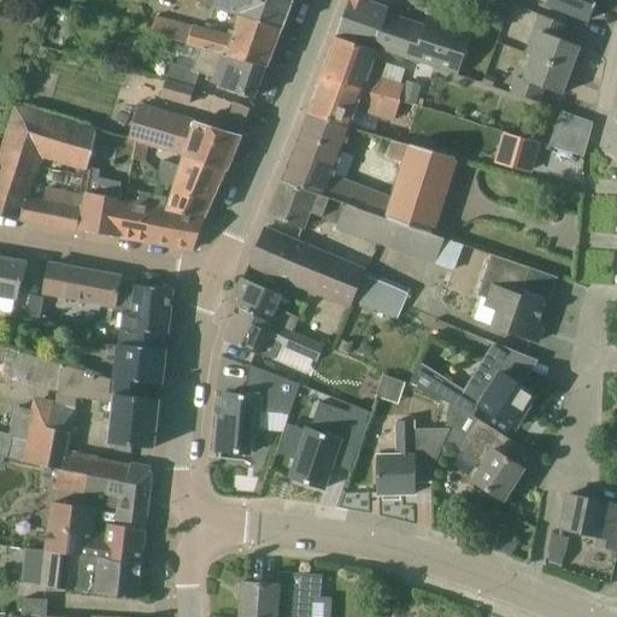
[(282,28),(292,0),(198,0),(198,1),(229,13),(240,17),(282,28)]
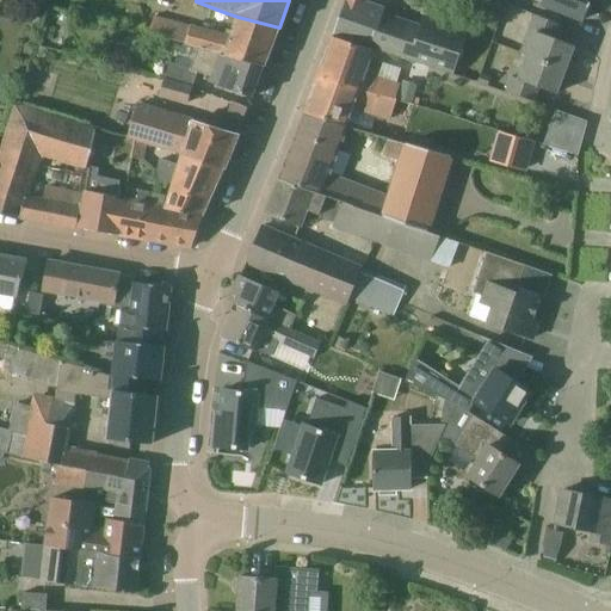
[(368,4),(369,0),(346,0),(333,34),(356,42),(452,76),(469,31),(424,14),(418,30),(381,17),(383,8),(368,4)]
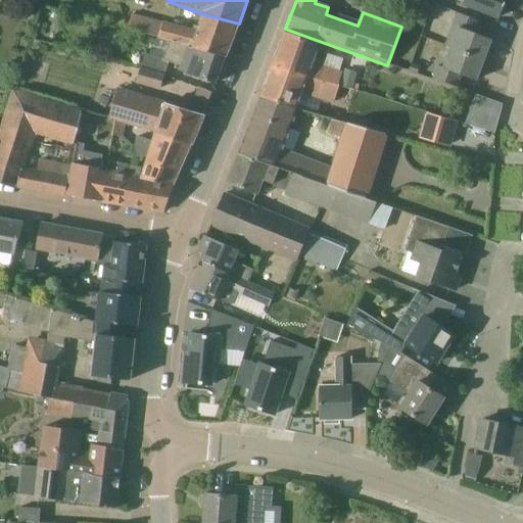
[(465,0),(463,6),(500,19),(507,0),(465,0)]
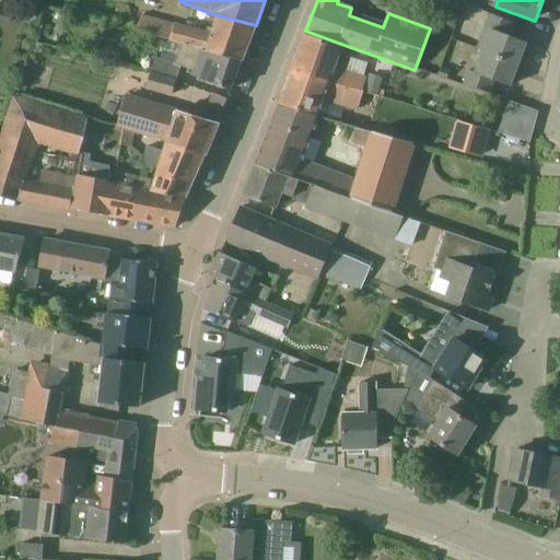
[(477,49),(483,51),(525,67),(529,57),(522,54),(526,42),(511,36),(515,23),(490,13),(477,49)]
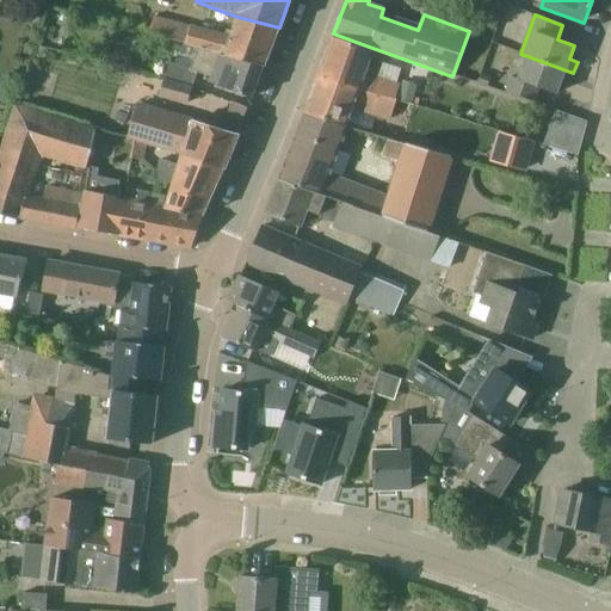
[(150,34),(184,43),(186,44),(185,45),(198,49),(264,66),(264,67),(279,28),(238,17),(232,38),(155,17),(150,34)]
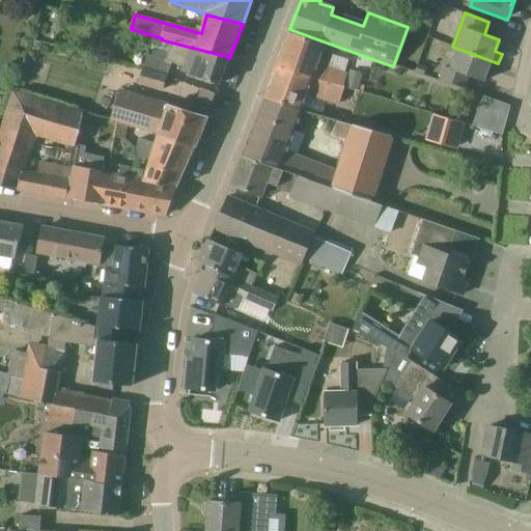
[(277,65),(342,87),(346,73),(328,66),(329,63),(319,60),(325,45),(289,32),(277,65)]
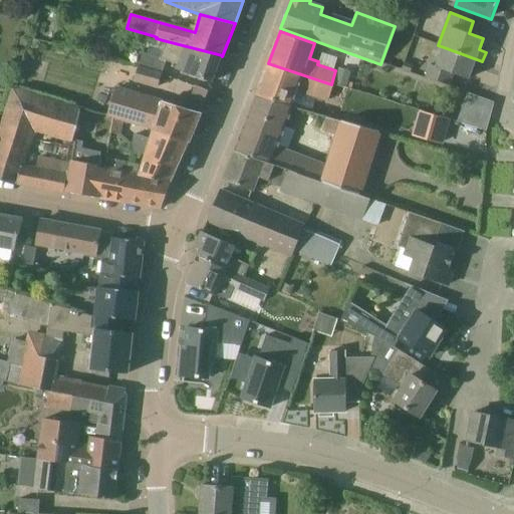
[(161,57),(149,53),(141,50),(136,63),(139,64),(138,65),(162,74),(166,62),(178,66),(177,69),(212,81),(222,55),(167,41),(161,57)]
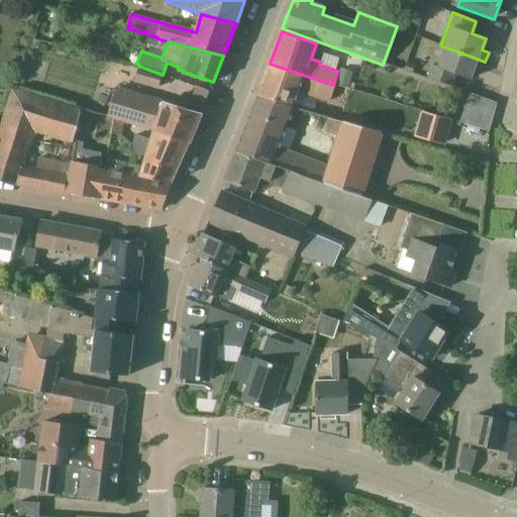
[(485,62),(446,47),(439,67),(433,65),(429,78),(451,86),(455,74),(471,79),(476,68),(482,71),(485,62)]
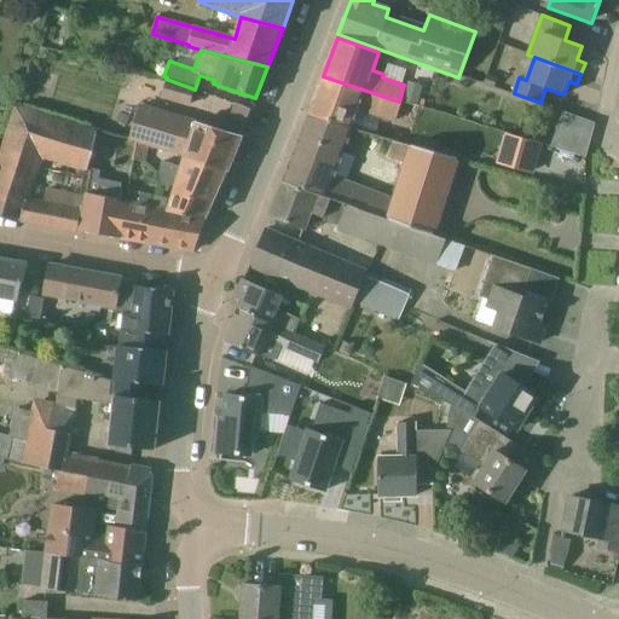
[(484,84),(493,87),(497,77),(495,76),(487,74),(484,84)]
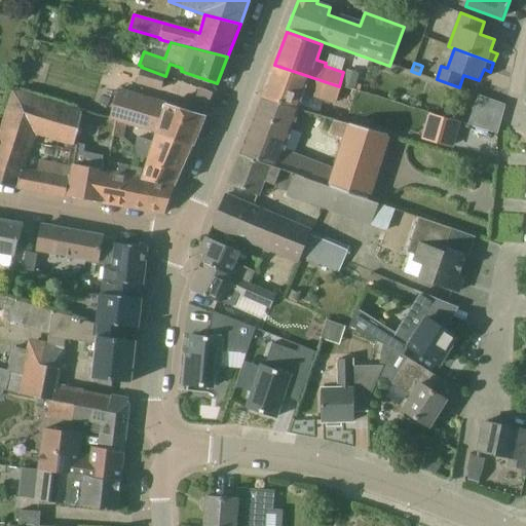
[(340,86),(339,86),(274,65),(263,96),(300,108),(304,94),(334,103),(340,86)]
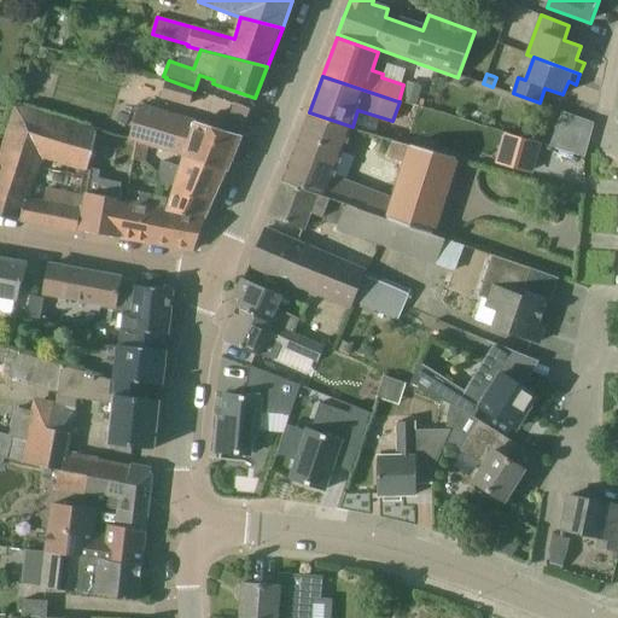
[(194,89),(165,79),(161,94),(188,104),(194,89)]
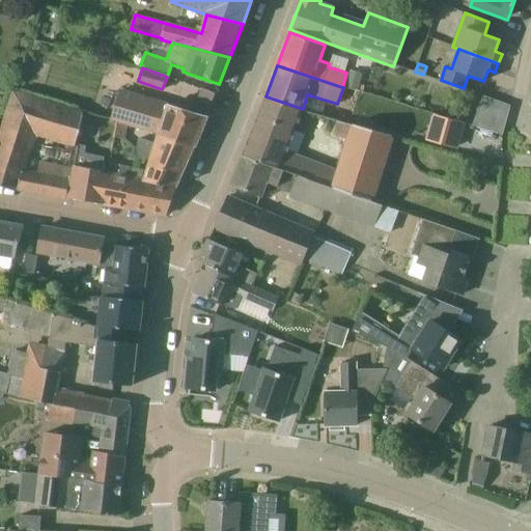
[(359,89),(362,77),(350,73),(345,85),(359,89)]
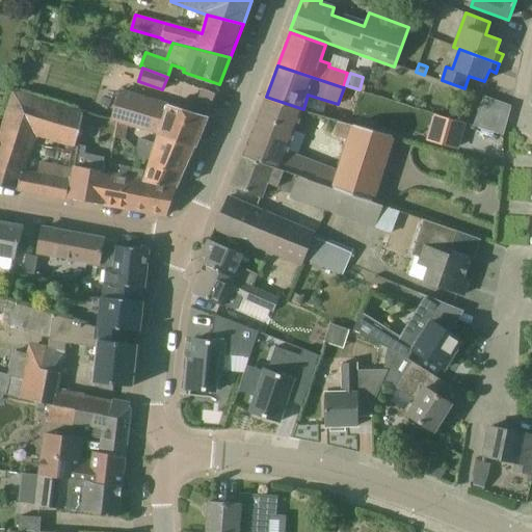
[(120,120),(130,123),(160,132),(194,147),(207,117),(216,94),(203,88),(192,113),(120,91),(112,117),(120,120)]
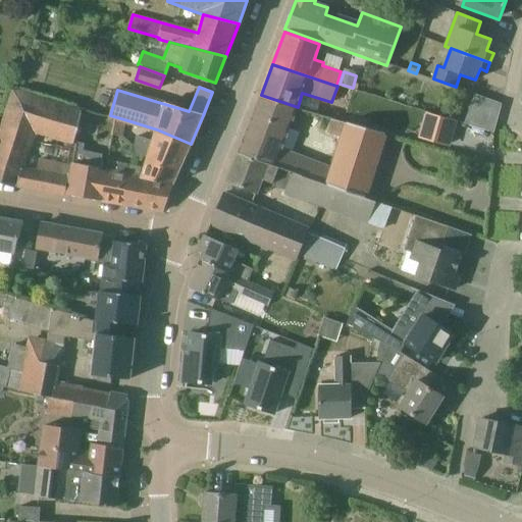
[(0,181),(18,186),(23,168),(35,133),(73,144),(84,111),(13,90),(0,134),(0,181)]
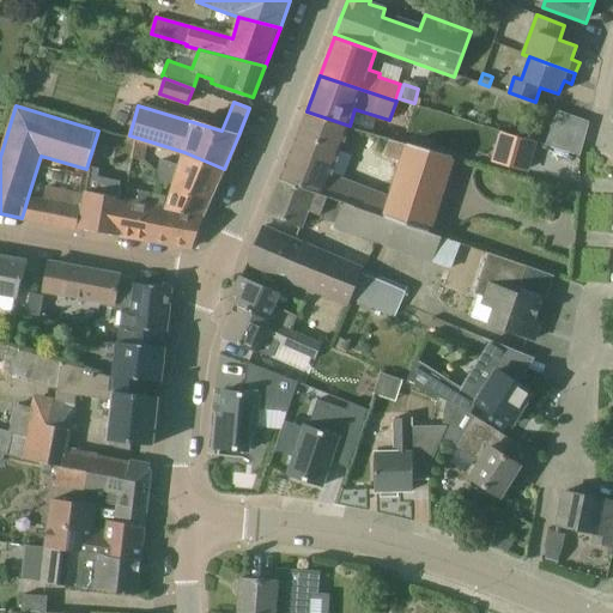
[(554,109),(544,144),(578,155),(589,120),(554,109)]
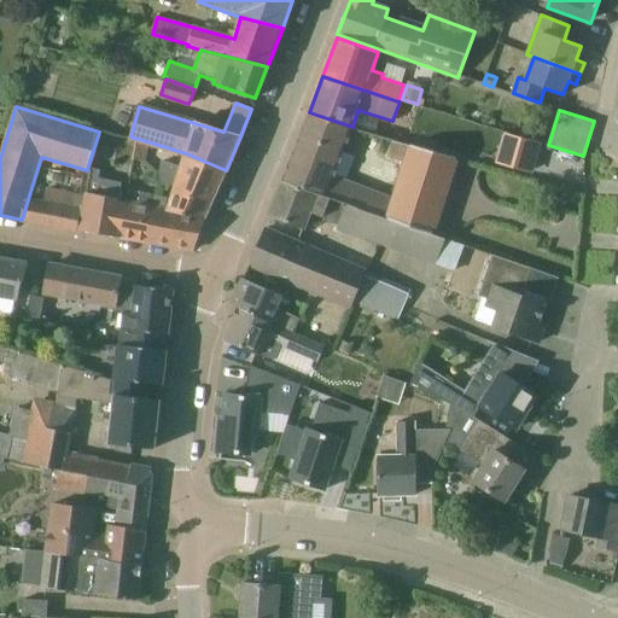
[(283,180),(362,209),(369,187),(334,174),(353,127),(309,112),(283,180)]
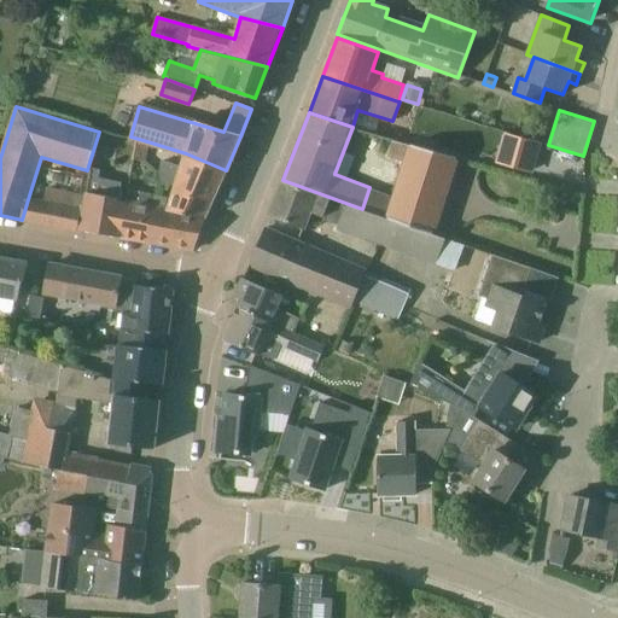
[(496,161),(532,172),(541,144),(505,133),(496,161)]
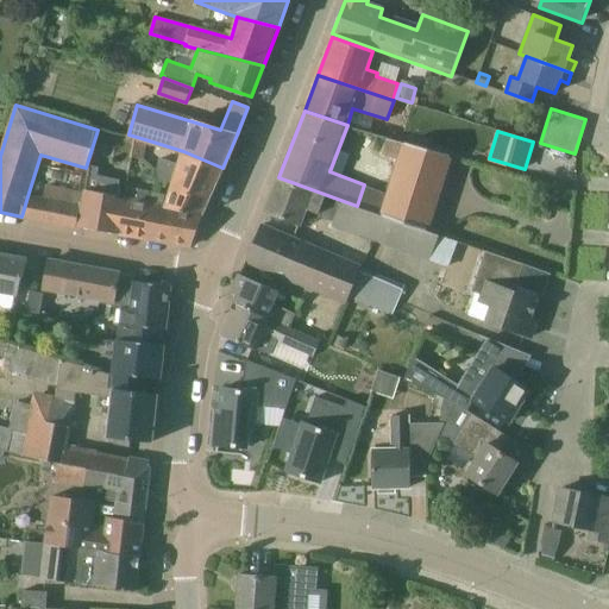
[(149,140),(137,137),(132,155),(143,158),(149,140)]
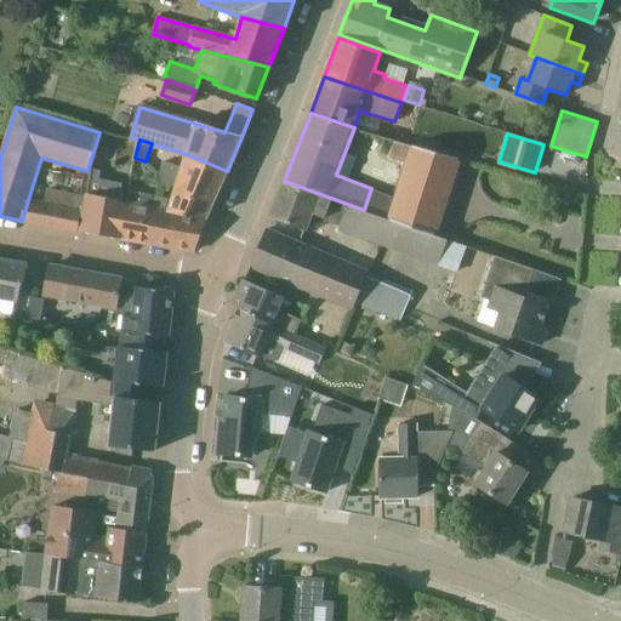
[(394,198),(388,217),(389,218),(436,235),(461,159),(396,141),(389,158),(405,163),(394,198)]
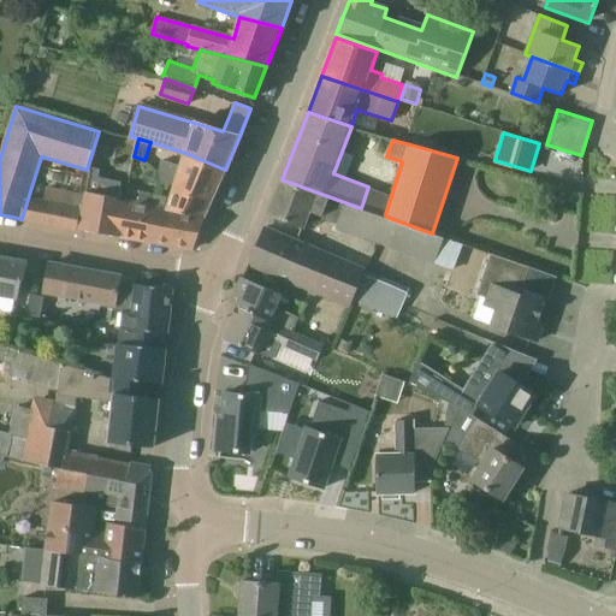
[(185,153),(183,159),(166,153),(160,173),(215,191),(225,170),(185,153)]
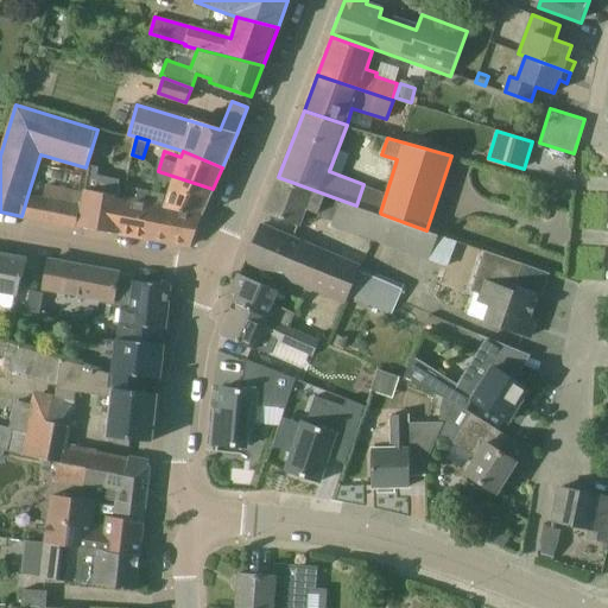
[(89,165),(78,227),(113,233),(119,198),(118,198),(118,179),(96,175),(97,168),(89,165)]
